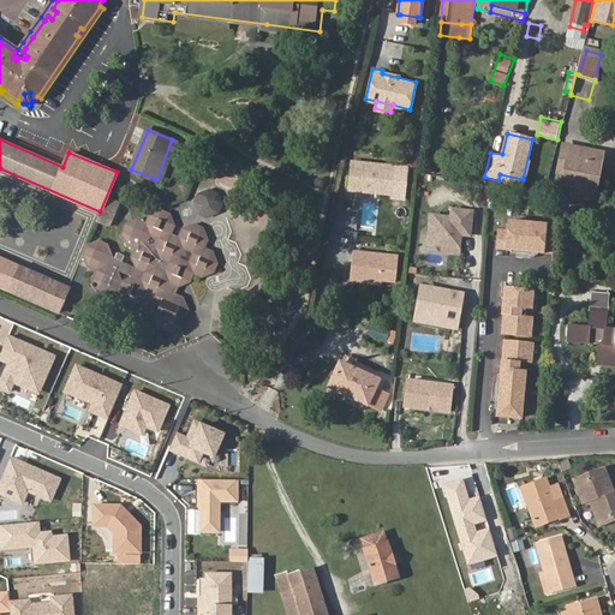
[(156,179),(161,181),(178,142),(172,139),(156,179)]
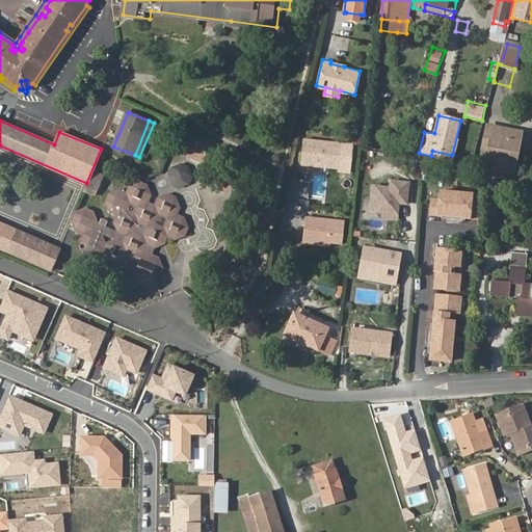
[(487,125),(482,150),(488,151),(493,126),(487,125)]
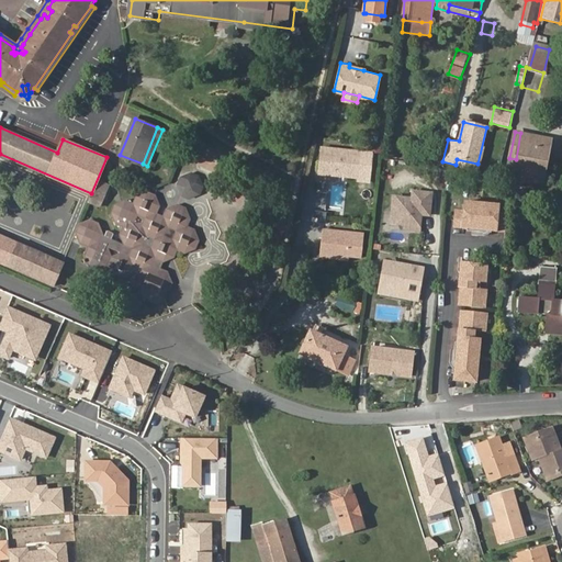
[(516,159),(513,176),(539,181),(547,138),(520,133),(516,159)]
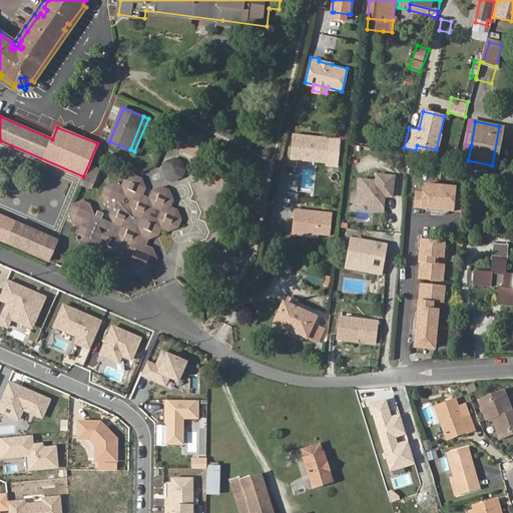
[(497,166),(504,127),(499,126),(492,165),(497,166)]
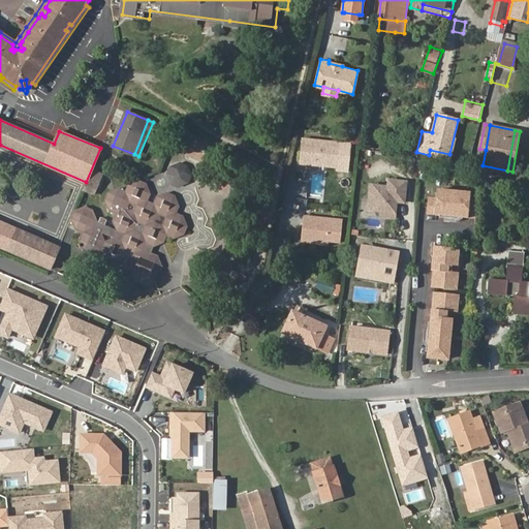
[(339,164),(341,144),(305,139),(303,160),(339,164)]
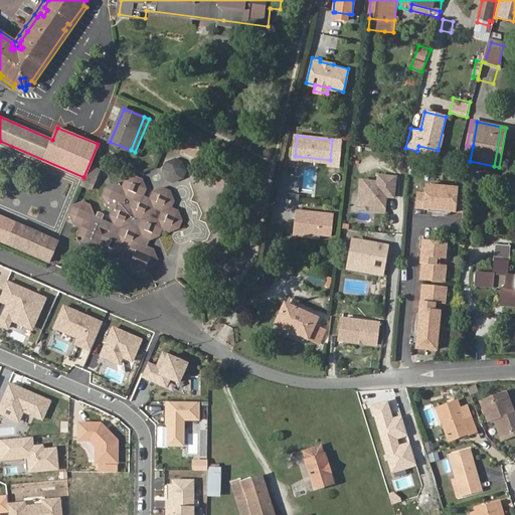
[(417,151),(437,156),(438,150),(418,146),(417,151)]
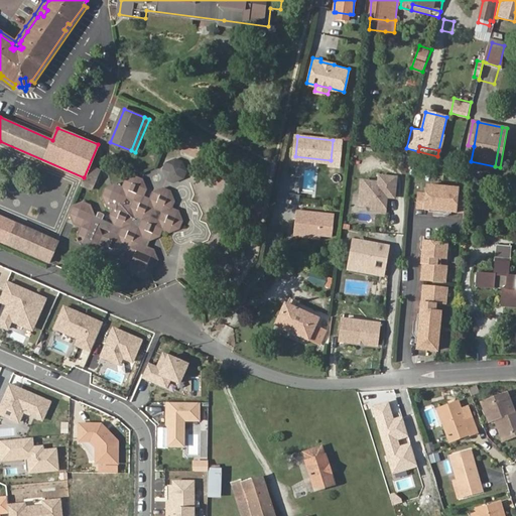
[(172,183),(190,172),(179,155),(162,165),(172,183)]
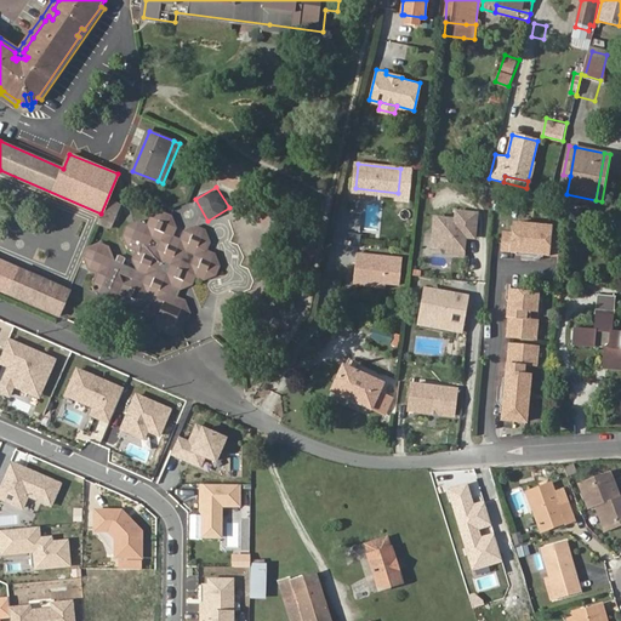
[(109,248),(100,243),(86,248),(83,258),(86,269),(95,273),(92,281),(97,294),(107,298),(118,294),(121,305),(132,309),(144,305),(151,307),(147,315),(152,328),(169,335),(183,330),(191,313),(186,300),(178,296),(181,290),(191,285),(194,277),(203,280),(215,275),(220,265),(215,252),(206,249),(209,241),(205,229),(195,226),(183,231),(181,238),(174,235),(176,227),(171,215),(163,211),(151,217),(147,224),(138,221),(125,227),(121,235),(126,248),(135,251),(131,260),(135,269),(114,260),(109,248)]
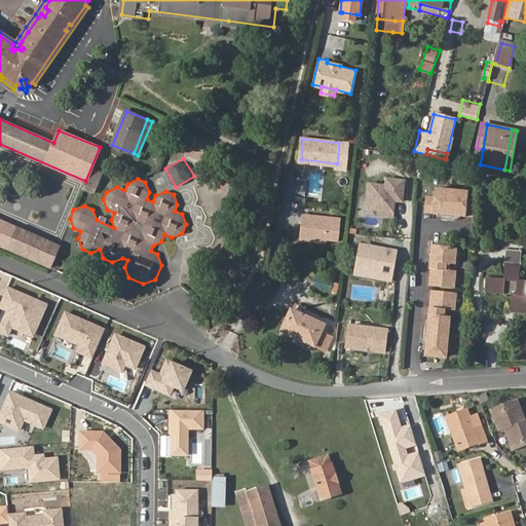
[(388,186),(371,185),(369,209),(381,210),(381,215),(396,216),(398,197),(405,198),(407,181),(389,180),(388,186)]
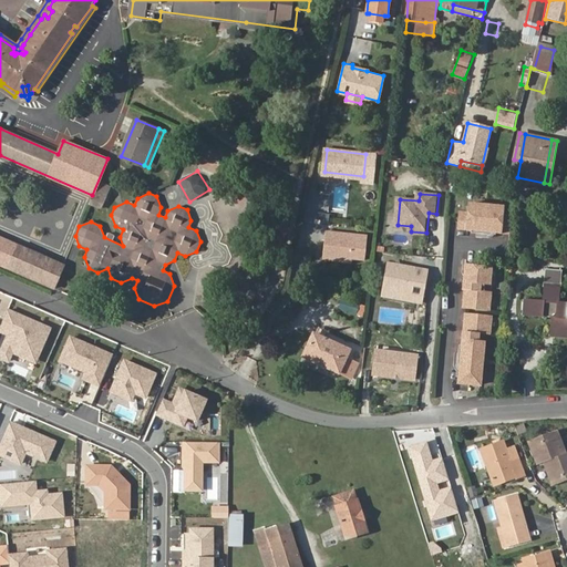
[(502,230),(509,230),(512,210),(504,210),(505,206),(468,203),(467,212),(460,212),(459,226),(466,227),(465,229),(472,229),(472,227),(484,228),(496,229),(496,232),(502,232),(502,230)]
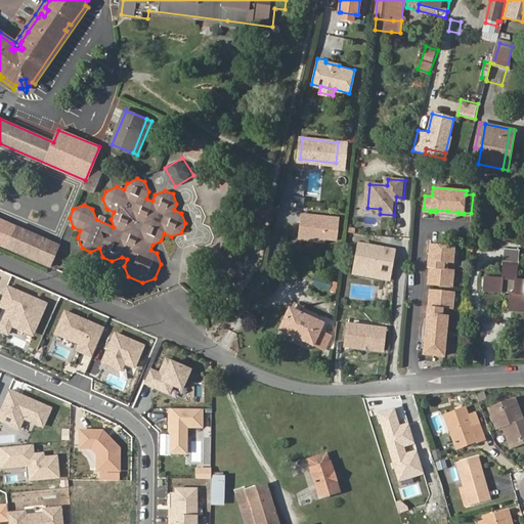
[(342,218),(304,214),(302,231),(313,232),(312,242),(328,244),(328,239),(340,241),(342,218)]
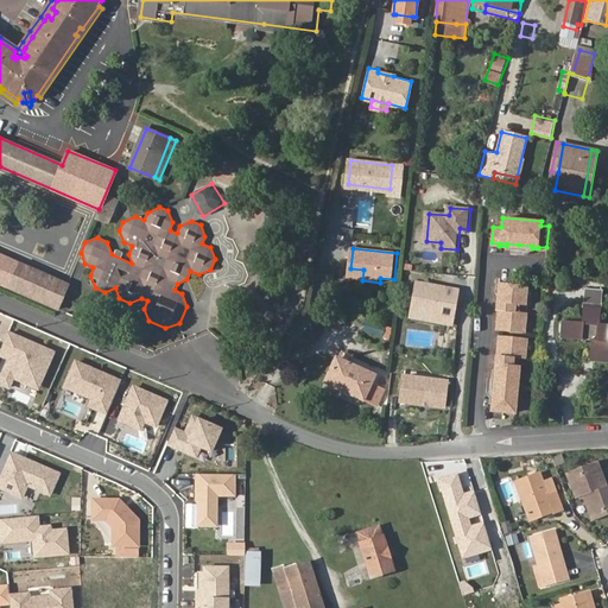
[(0,284),(57,309),(68,283),(0,253),(0,284)]
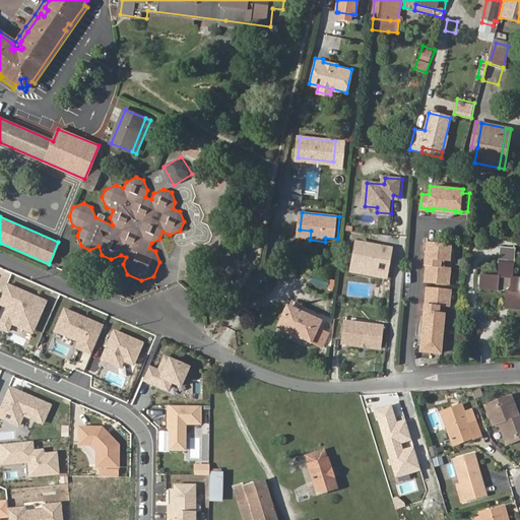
[(300,230),(299,239),(310,240),(311,231),(300,230)]
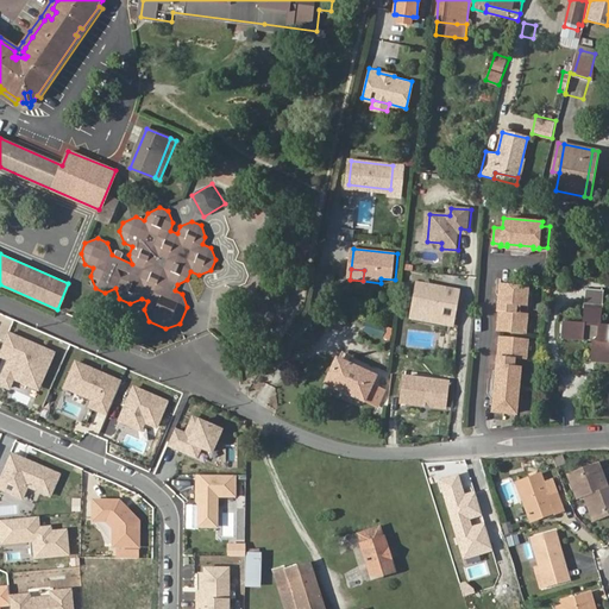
[(498,316),(501,316),(500,330),(526,332),(527,312),(521,312),(521,303),(527,305),(528,284),(502,282),(501,295),(498,295),(498,302),(500,302),(498,316)]
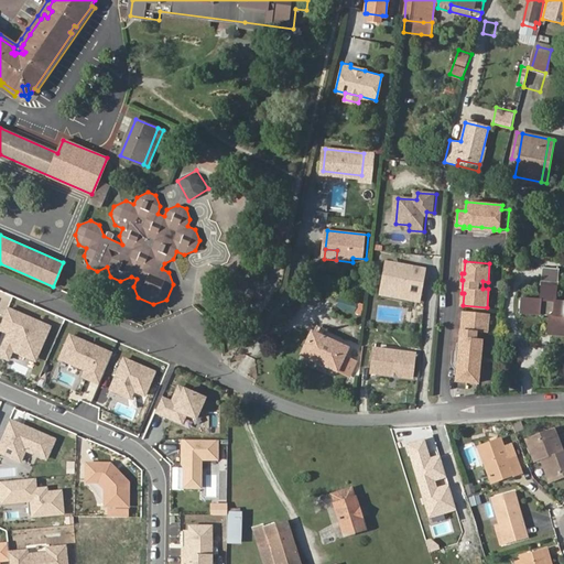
[(429,272),(391,266),(387,291),(424,297),(429,272)]
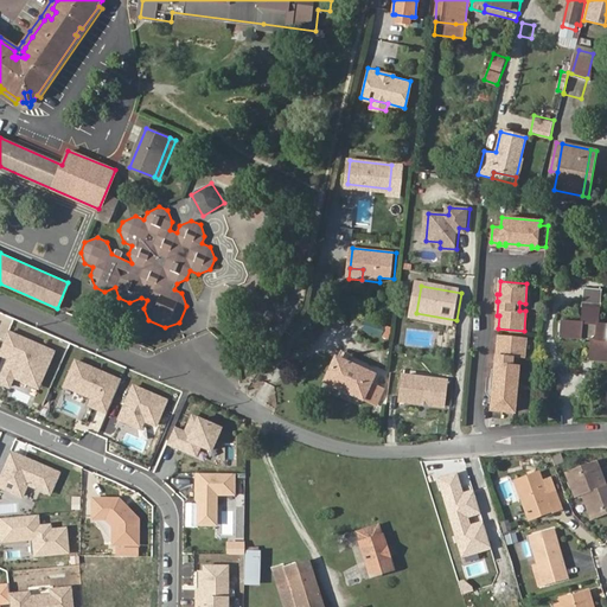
[(606,324),(599,324),(601,288),(585,287),(581,321),(562,320),(561,337),(580,339),(582,337),(594,338),(593,352),(606,352),(606,324)]
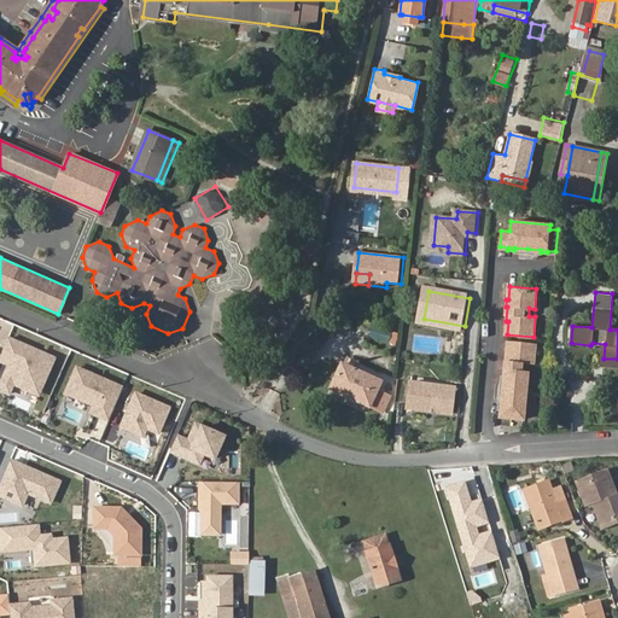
[(394,343),(396,333),(379,328),(379,330),(377,337),(394,343)]
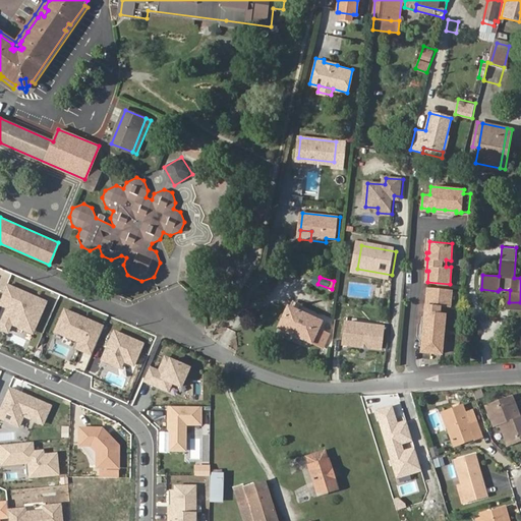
[(334,280),(334,281),(332,289),(332,290),(338,292),(340,283),(340,282),(334,280)]
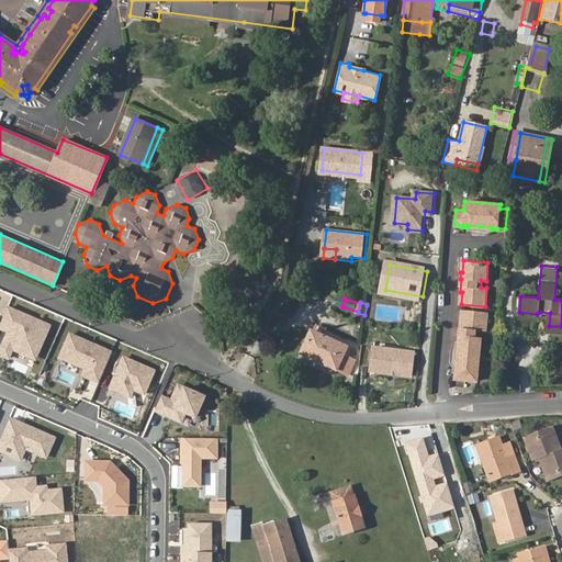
[(7,307),(0,321),(12,327),(11,332),(8,330),(8,332),(0,348),(0,353),(8,358),(11,348),(24,353),(30,343),(40,347),(48,325),(7,307)]
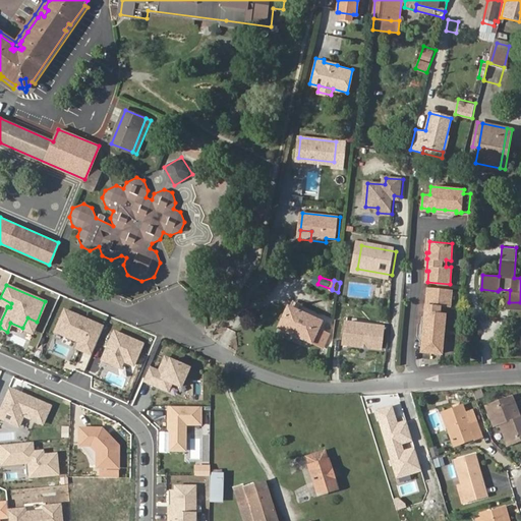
[(451,305),(452,289),(429,287),(428,298),(426,298),(426,303),(427,303),(426,310),(424,310),(424,315),(425,316),(424,331),(423,345),(421,345),(421,350),(442,352),(446,305),(451,305)]
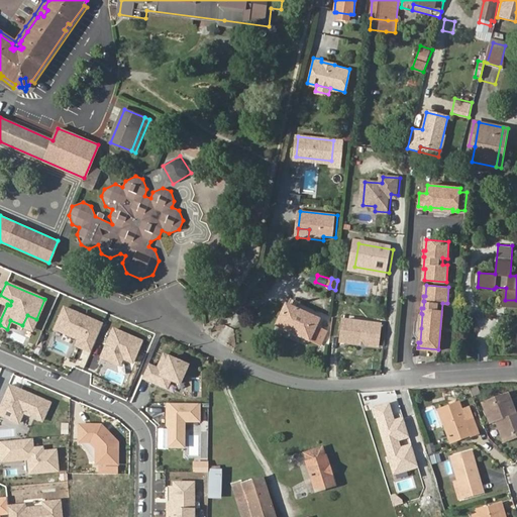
[(11,301),(0,295),(0,301),(7,305),(7,304),(10,305),(11,301)]
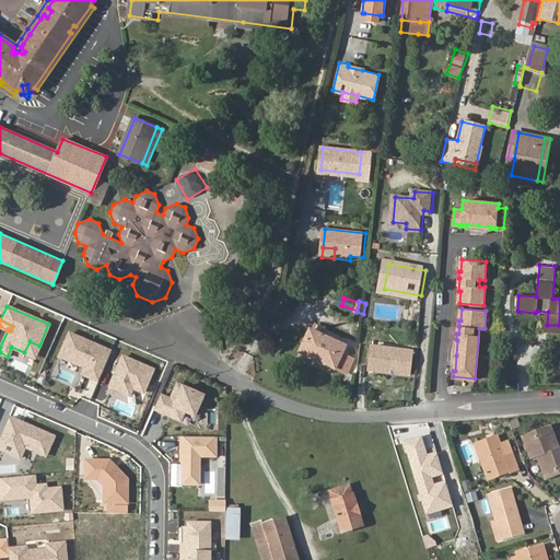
[(345,345),(310,329),(300,351),(346,372),(352,358),(341,353),(345,345)]
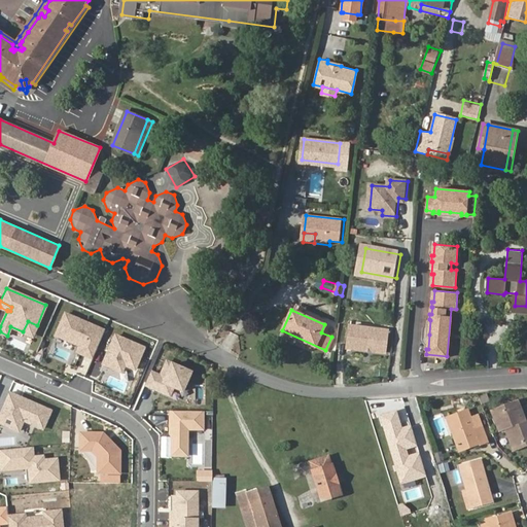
[(65,313),(54,338),(78,348),(76,352),(92,359),(104,330),(65,313)]
